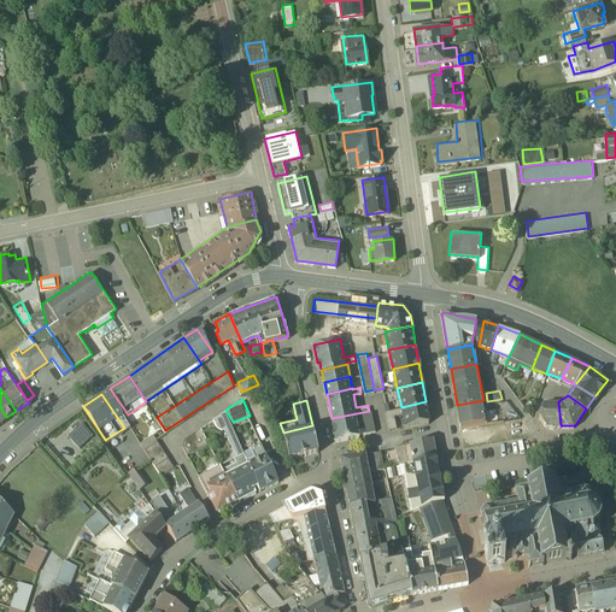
[(484,400),(457,405),(461,425),(487,422),(484,400)]
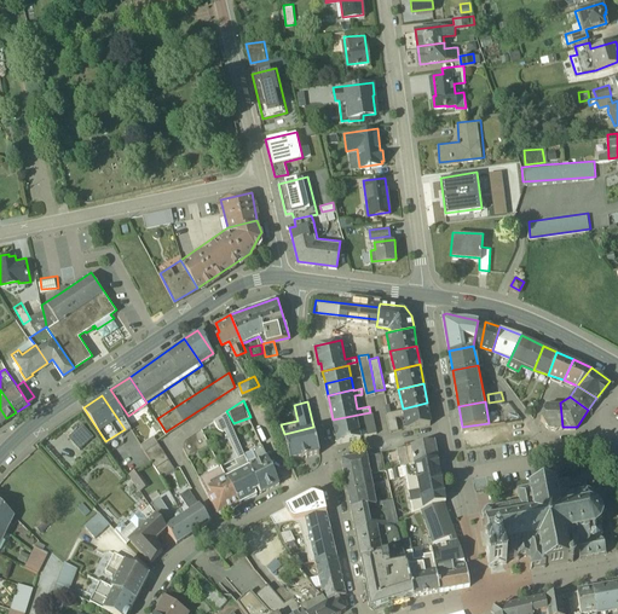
[(403,409),(406,427),(431,422),(427,403),(403,409)]
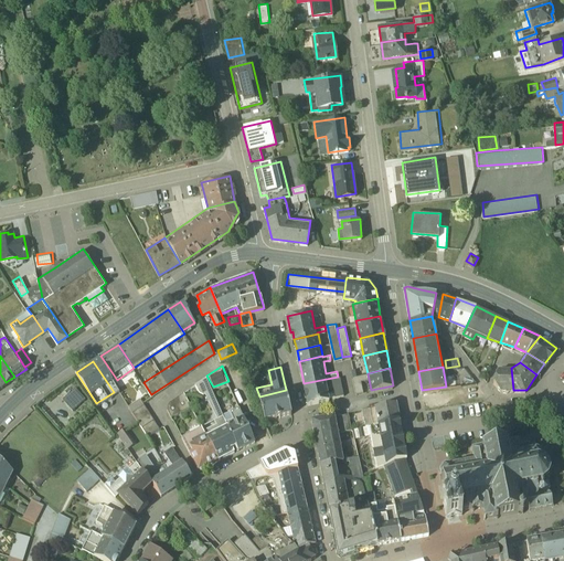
[(513,390),(511,368),(499,368),(493,382),(501,389),(513,390)]
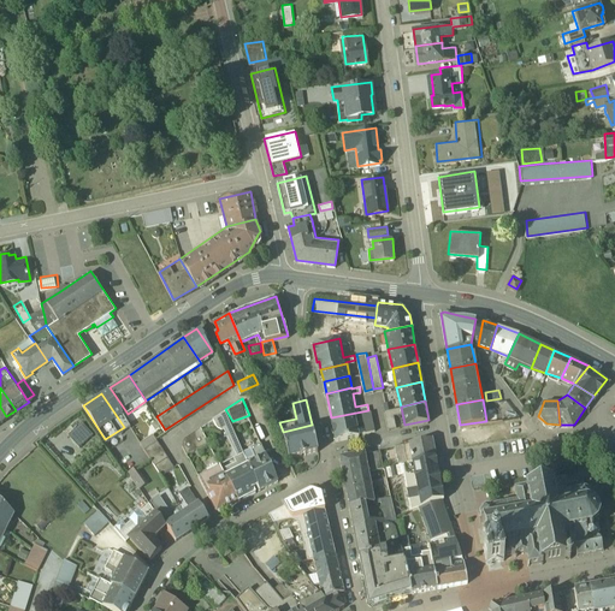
[(398,405),(386,407),(389,425),(400,423),(398,405)]
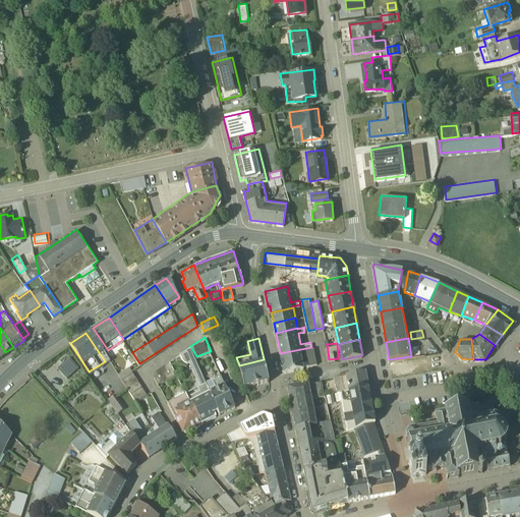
[(199,389),(187,396),(200,422),(220,413),(207,381),(196,356),(190,346),(179,353),(185,361),(189,362),(200,384),(198,386),(199,389)]
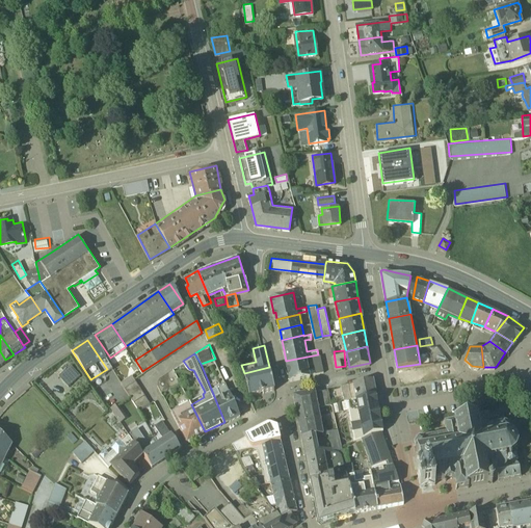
[(320,354),(318,354),(286,361),(290,379),(311,375),(310,373),(324,370),(320,354)]
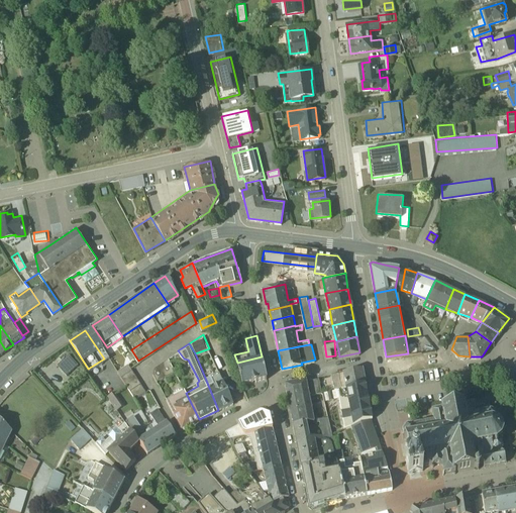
[(78,362),(69,352),(58,364),(67,373),(78,362)]
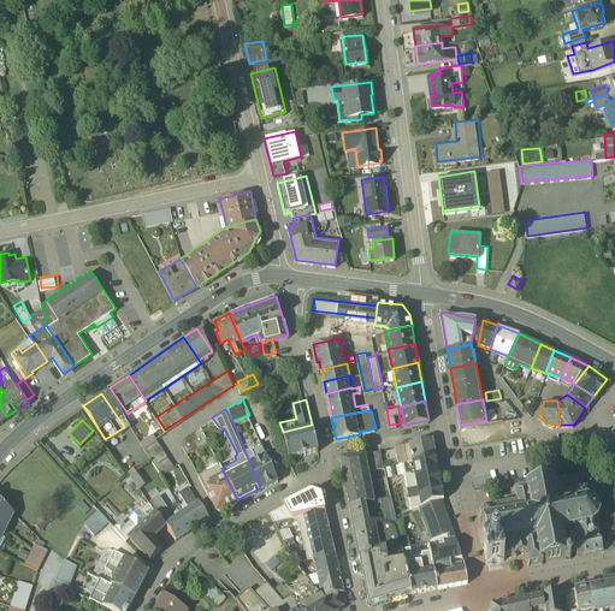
[(181,443),(187,452),(207,442),(200,425),(182,437),(181,443)]
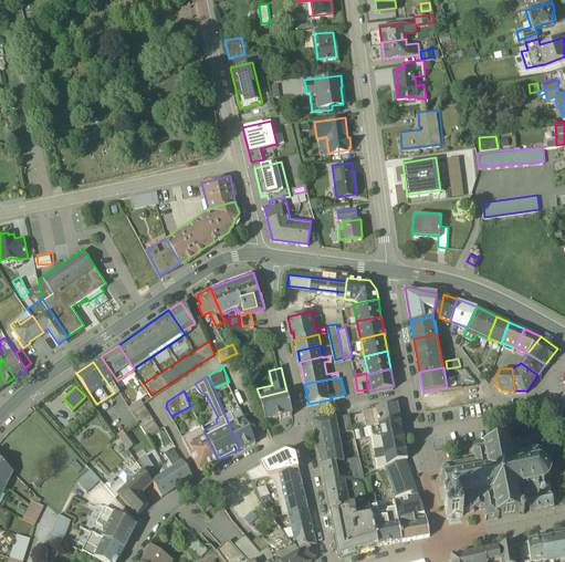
[(292,413),(286,391),(260,397),(265,420),(292,413)]
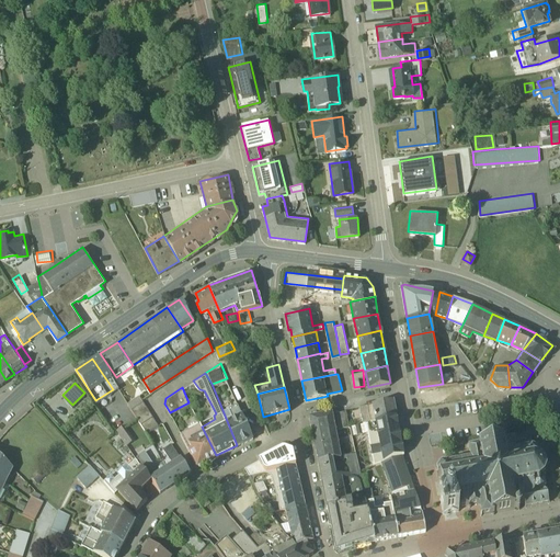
[(139,391),(127,399),(146,429),(158,421),(139,391)]
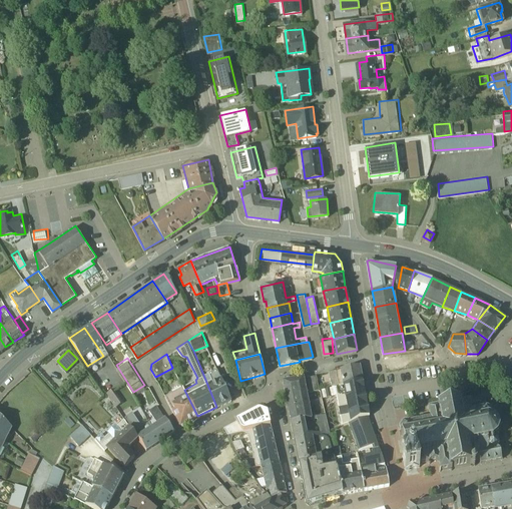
[(360,364),(330,371),(333,385),(363,379),(360,364)]
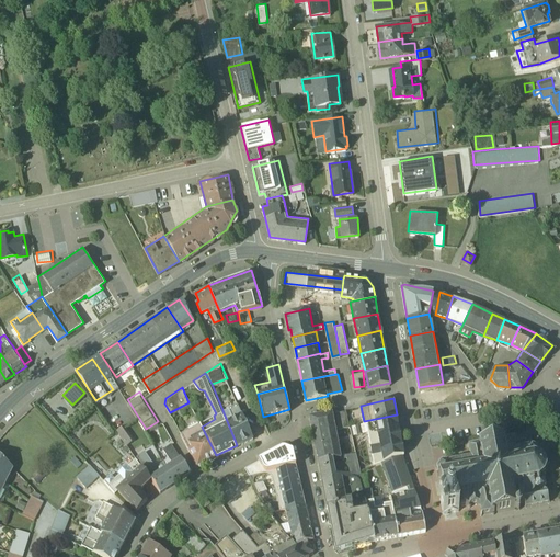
[(253,436),(237,404),(223,410),(237,445),(253,436)]
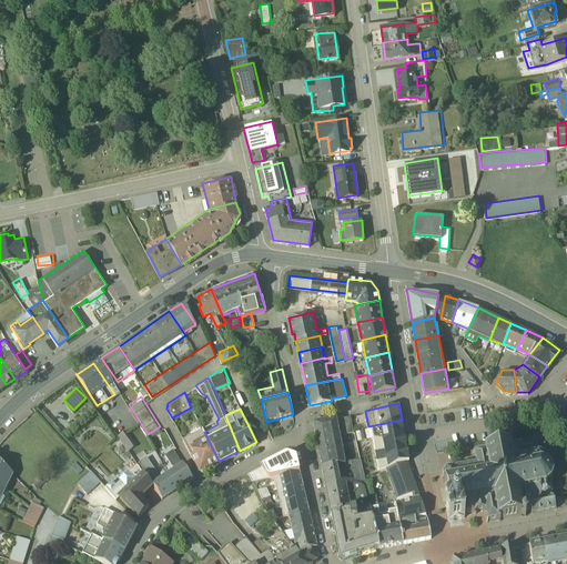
[(351,414),(314,421),(322,464),(346,459),(341,432),(354,430),(351,414)]
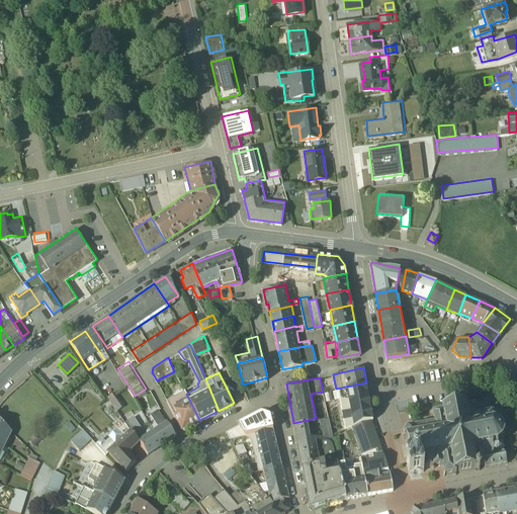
[(186,394),(184,390),(167,399),(182,430),(199,420),(186,394)]
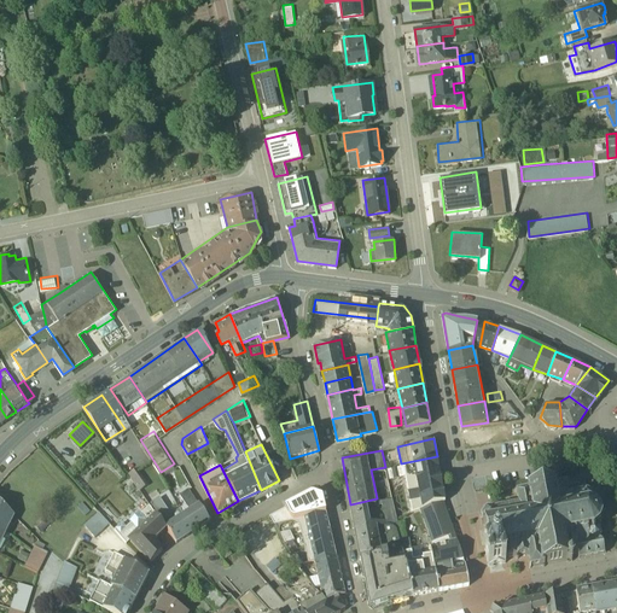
[(147,483),(137,466),(128,471),(139,488),(147,483)]
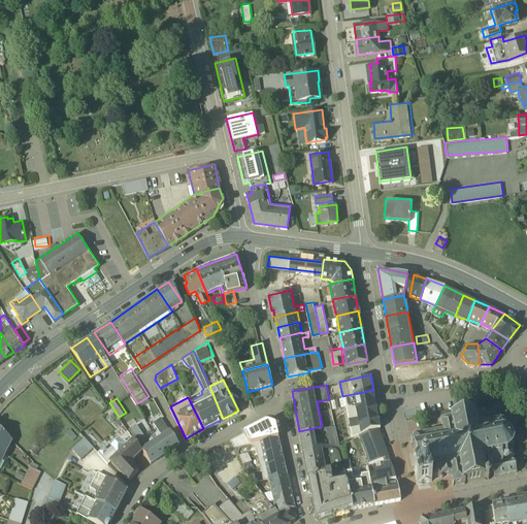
[(410,437),(409,439),(412,439),(414,445),(412,445),(412,447),(414,446),(415,449),(414,449),(414,450),(415,452),(416,454),(417,458),(416,459),(417,463),(418,465),(415,466),(418,482),(422,481),(423,480),(423,479),(426,478),(427,478),(428,480),(429,480),(432,479),(431,475),(440,473),(441,476),(442,475),(442,472),(452,471),(453,481),(452,482),(453,483),(455,481),(463,480),(463,482),(465,482),(465,480),(485,477),(485,478),(489,478),(490,476),(490,472),(493,472),(493,473),(494,472),(495,475),(506,472),(518,470),(518,469),(517,469),(516,467),(519,466),(518,461),(515,461),(515,460),(512,458),(514,457),(515,456),(514,456),(513,451),(514,451),(513,450),(512,450),(511,450),(507,450),(511,447),(513,448),(514,447),(512,446),(514,441),(516,441),(516,439),(514,439),(513,435),(515,434),(514,433),(512,433),(509,430),(511,429),(508,428),(507,429),(504,428),(506,426),(507,426),(508,426),(508,425),(507,424),(506,420),(507,419),(506,418),(505,419),(502,418),(501,418),(499,407),(485,411),(485,410),(484,408),(483,411),(473,413),(473,410),(471,410),(472,412),(453,415),(452,414),(451,414),(451,416),(442,418),(440,417),(439,418),(441,419),(443,429),(441,429),(434,430),(434,428),(432,428),(433,431),(424,432),(424,430),(422,430),(423,432),(417,432),(416,430),(415,431),(415,433),(412,437),(410,437)]
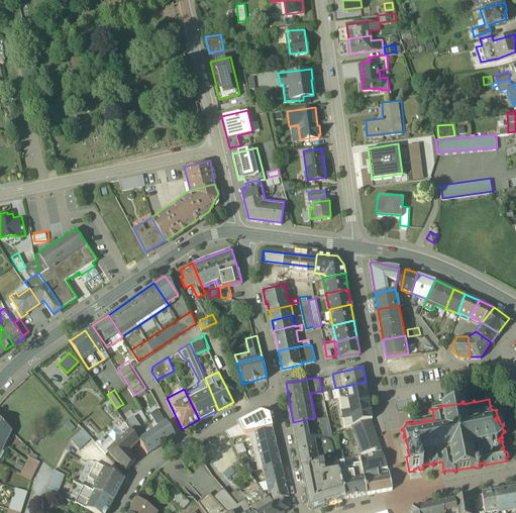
[(156,421),(150,424),(163,442),(176,434),(159,407),(150,413),(156,421)]
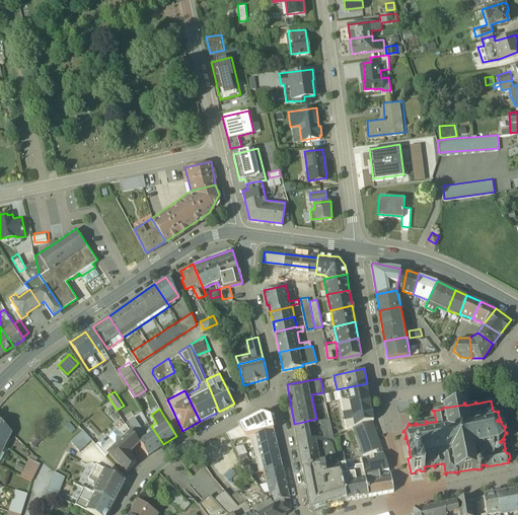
[(247,421),(253,430),(273,426),(271,417),(262,414),(247,421)]
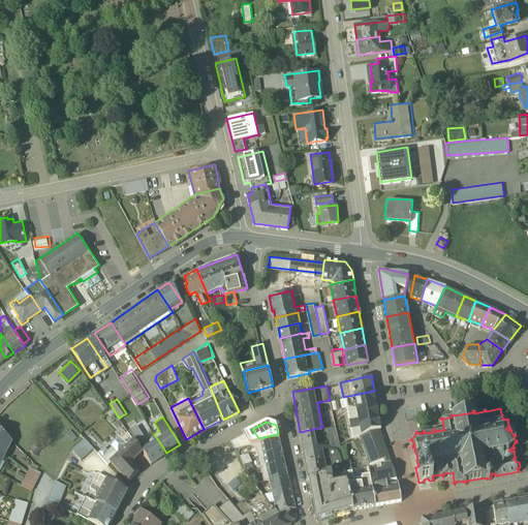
[(151,463),(166,453),(154,434),(149,439),(137,423),(129,428),(151,463)]
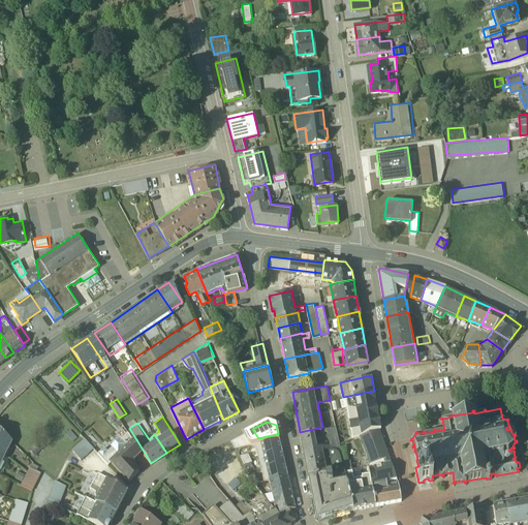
[(300,432),(304,453),(340,445),(337,425),(322,427),(300,432)]
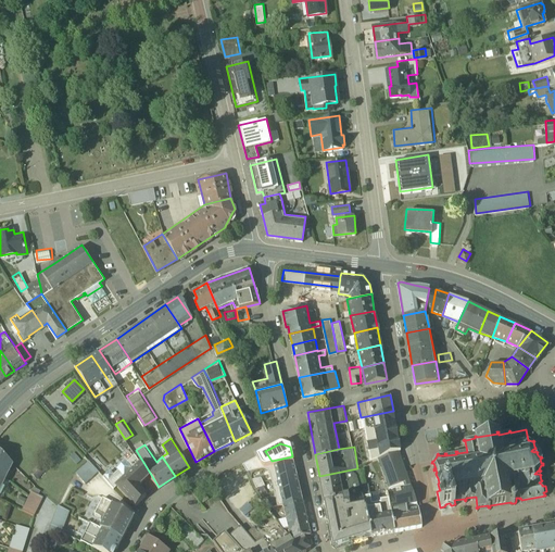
[(0,448),(0,472),(7,476),(14,462),(0,448)]
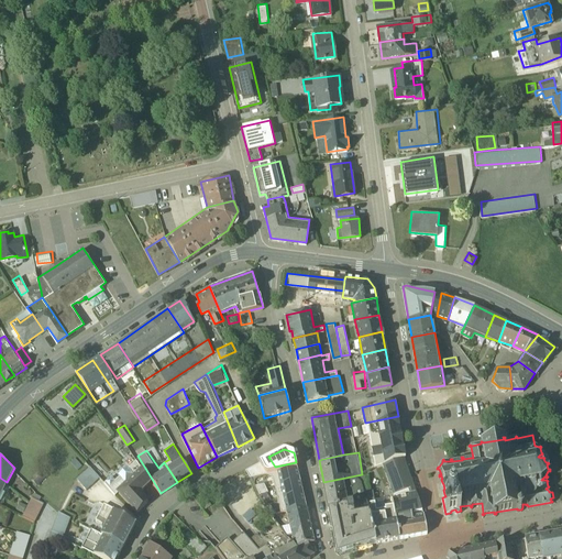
[(395,511),(396,513),(414,511),(422,508),(404,456),(383,462),(394,495),(393,495),(395,511)]
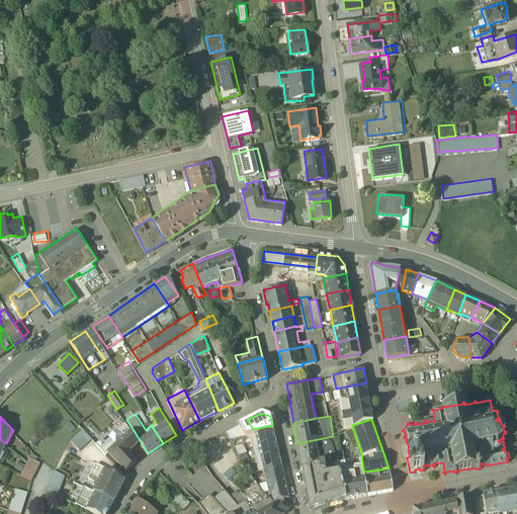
[(125,423),(100,442),(125,469),(136,459),(128,451),(139,442),(125,423)]
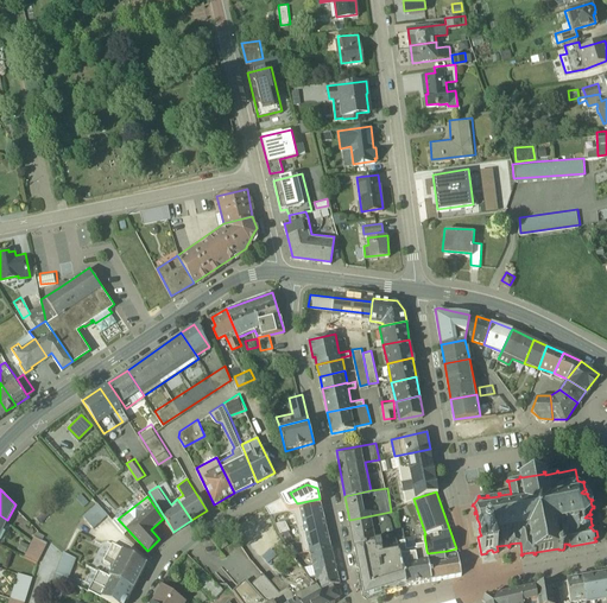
[(293,554),(310,552),(332,546),(320,499),(297,503),(292,505),(303,547),(292,551),(293,554)]
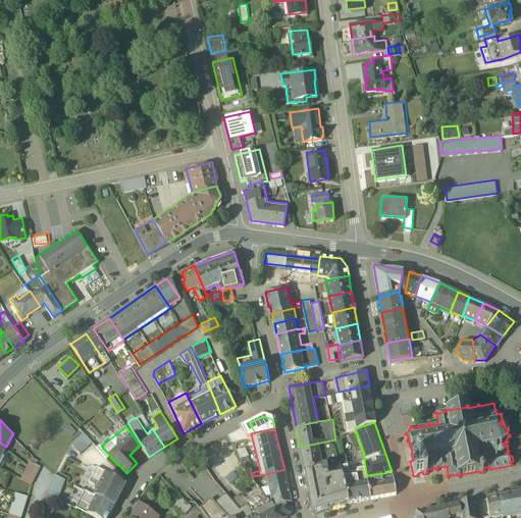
[(84,431),(70,443),(79,453),(93,441),(84,431)]
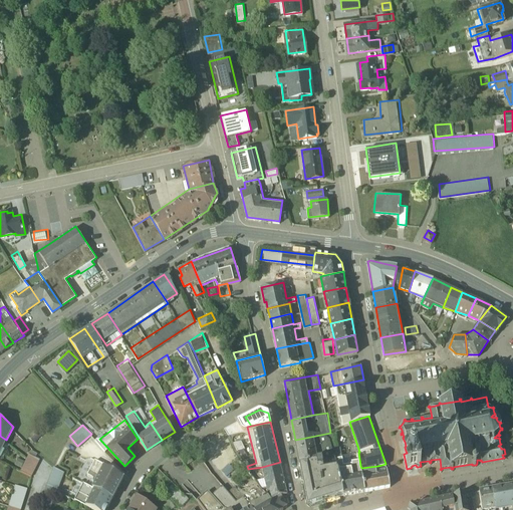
[(35,441),(43,433),(36,426),(28,435),(35,441)]
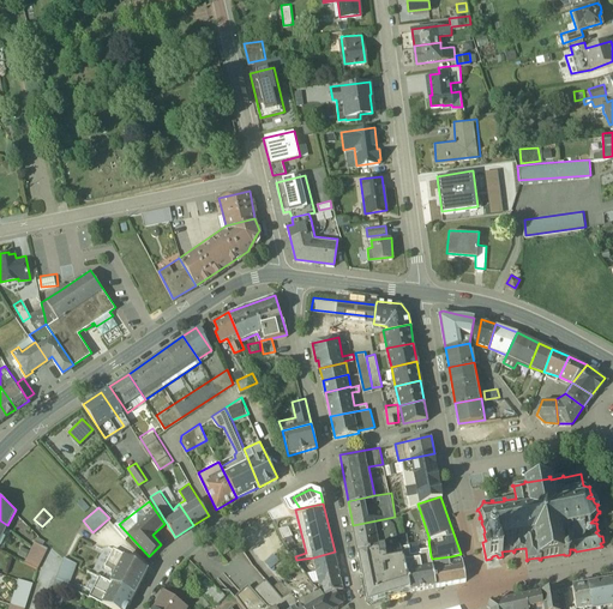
[(395,517),(353,525),(359,553),(380,549),(401,544),(398,535),(395,517)]
